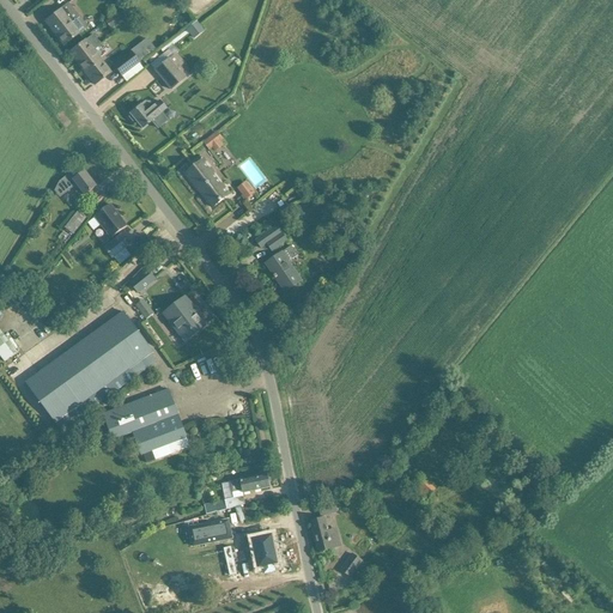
[(54,14),(44,22),(64,46),(73,38),(87,28),(80,17),(79,18),(68,4),(66,6),(54,14)]
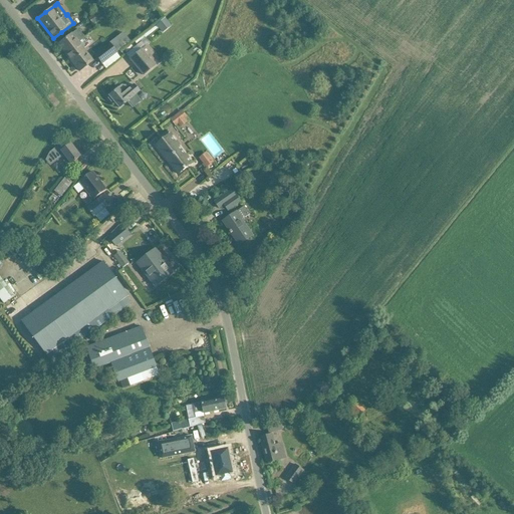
[(101,8),(87,19),(92,24),(105,14),(101,8)]
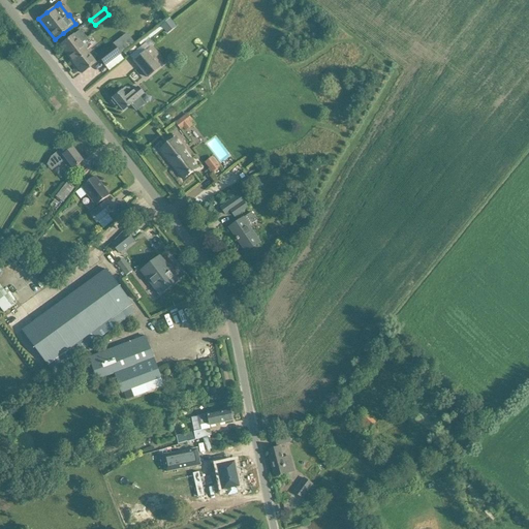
[(168,19),(160,26),(165,33),(175,26),(172,22),(168,19)]
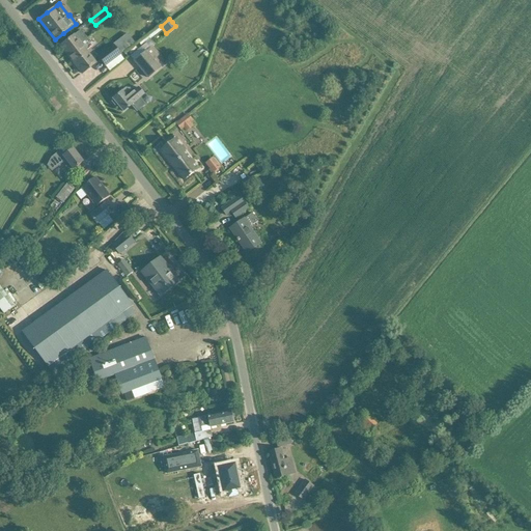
[(71,60),(84,50),(80,45),(87,39),(80,31),(74,35),(60,46),(71,60)]
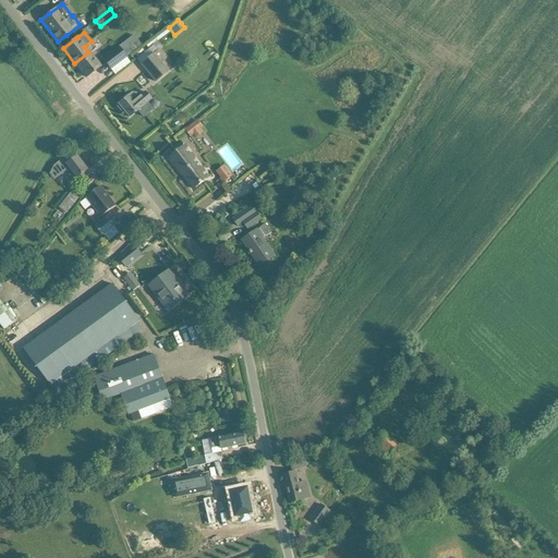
[(110,69),(125,58),(119,48),(102,60),(110,69)]
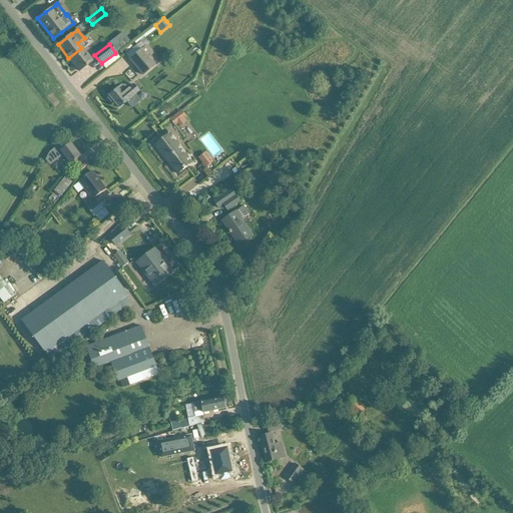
[(81,48),(68,58),(79,71),(92,61),(81,48)]
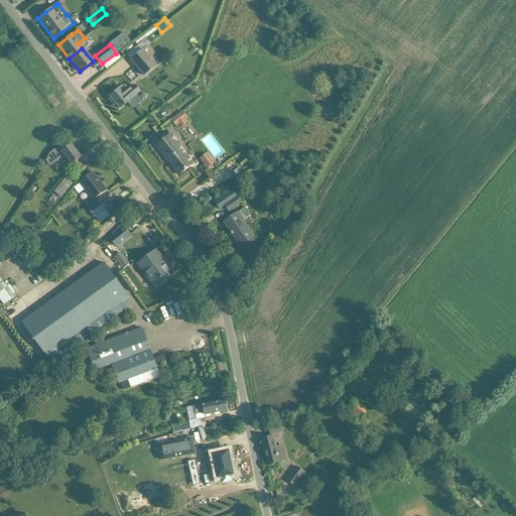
[(155,67),(142,50),(130,60),(143,77),(155,67)]
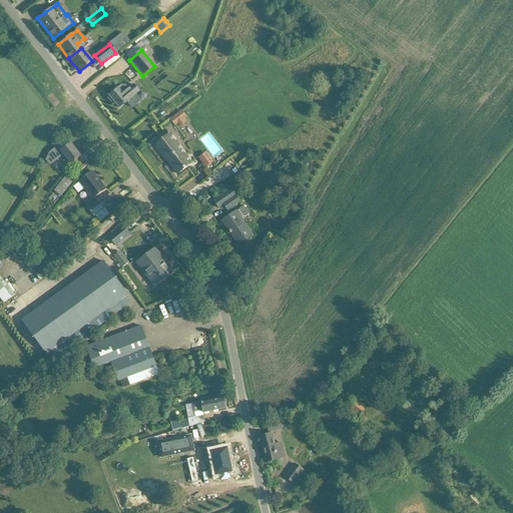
[(118,108),(126,101),(131,108),(140,101),(135,95),(139,91),(133,84),(128,88),(125,85),(121,85),(117,88),(116,89),(108,95),(118,108)]
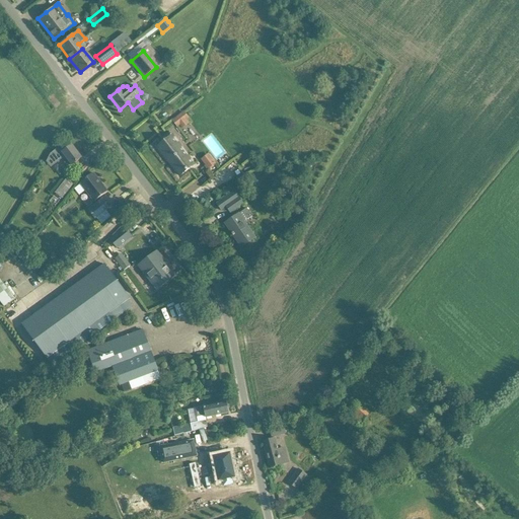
[(183,112),(172,121),(177,128),(179,126),(182,129),(190,124),(187,120),(189,119),(183,112)]
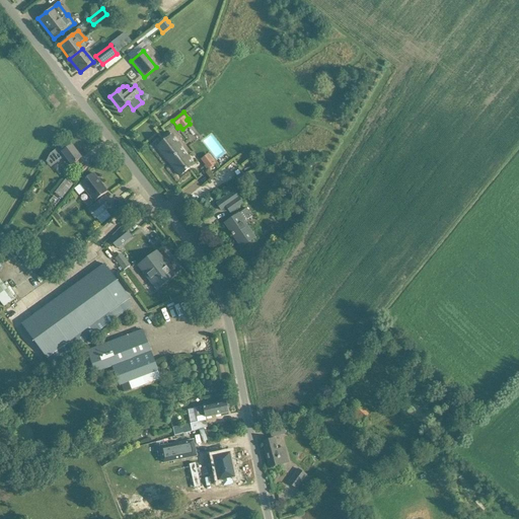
[(167,159),(180,176),(195,165),(179,146),(180,146),(172,136),(157,148),(166,160),(167,159)]
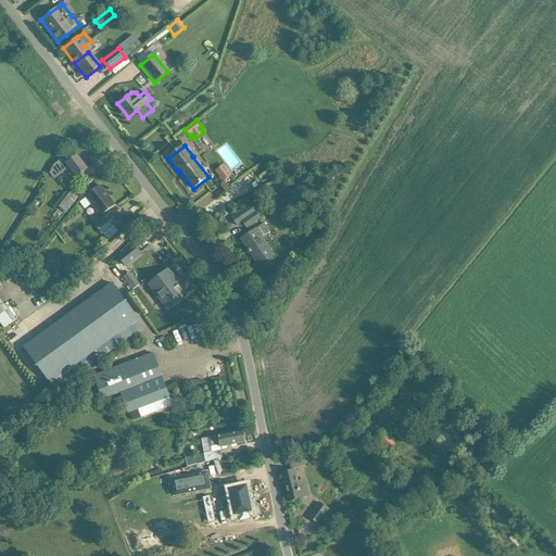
[(76,178),(79,176),(87,169),(77,155),(67,163),(63,158),(54,164),(50,174),(54,179),(58,177),(65,173),(64,171),(67,168),(71,172),(70,175),(73,178),(75,178),(76,178)]
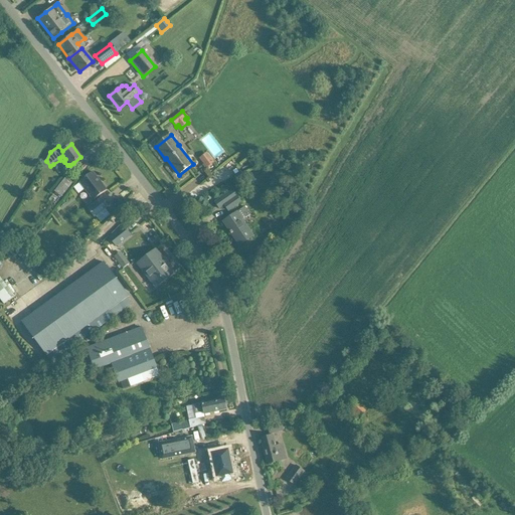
[(252,147),(241,153),(244,159),(255,153),(252,147)]
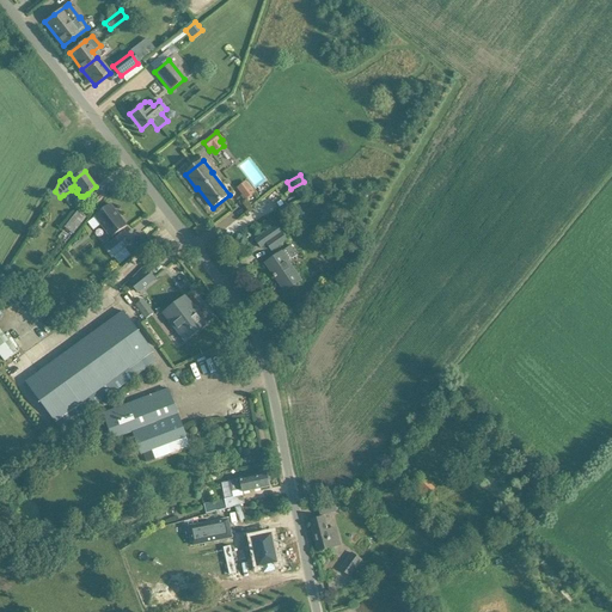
[(255,193),(246,182),(237,189),(246,200),(255,193)]
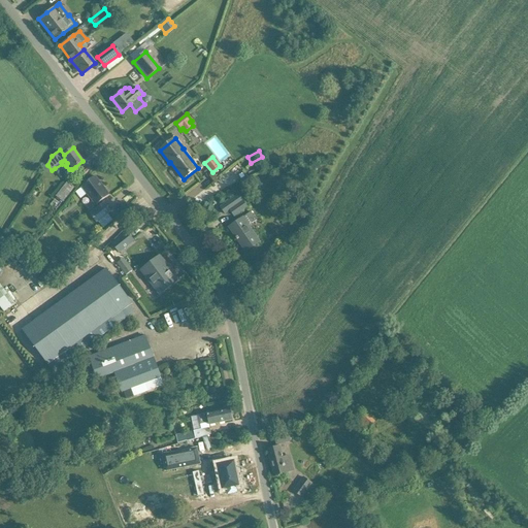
[(96,205),(109,195),(95,176),(81,187),(96,205)]
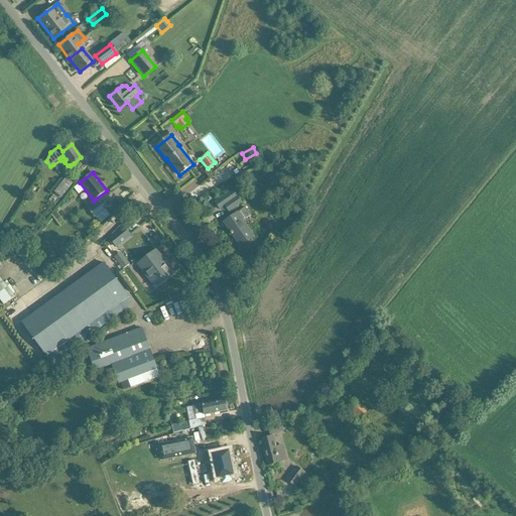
[(70,173),(54,192),(60,198),(76,178),(70,173)]
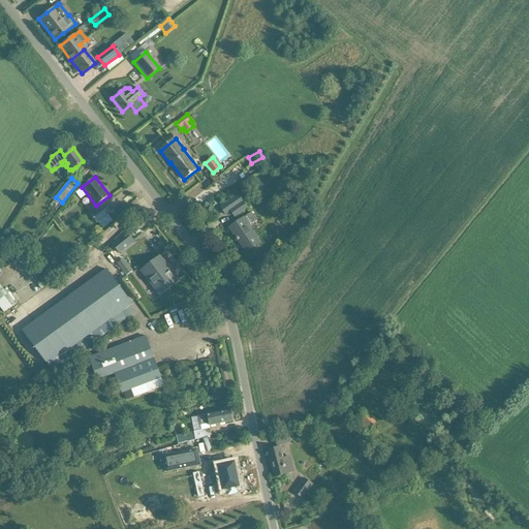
[(248,208),(244,201),(239,195),(221,208),(226,215),(231,211),(235,217),(248,208)]
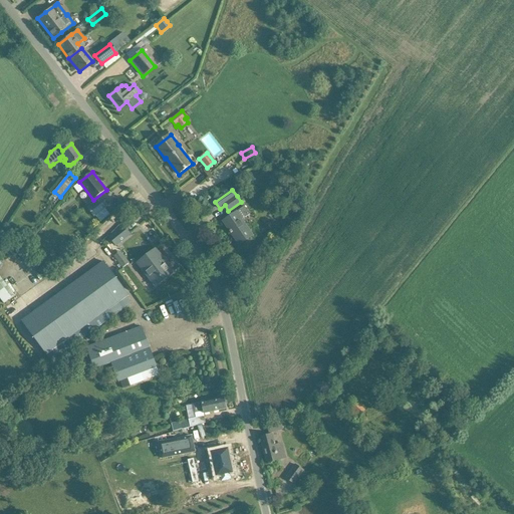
[(104,209),(108,206),(101,197),(87,209),(94,217),(104,209)]
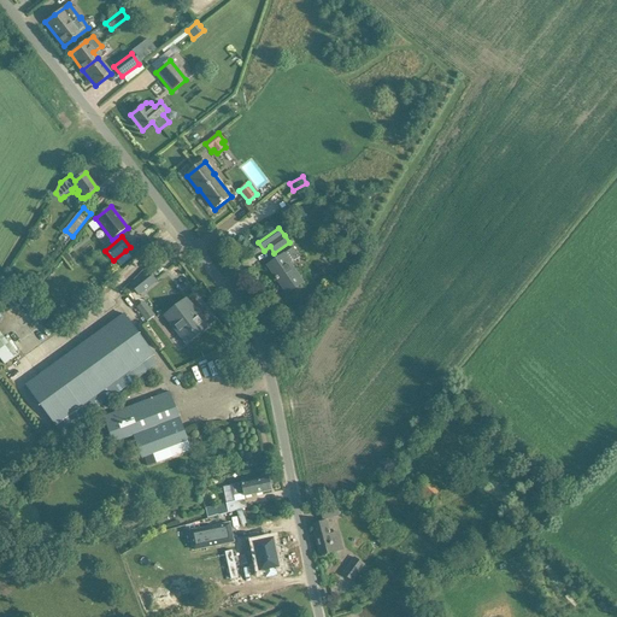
[(300,258),(293,248),(268,265),(276,277),(276,278),(277,281),(280,278),(283,285),(282,286),(287,294),(304,283),(291,264),(300,258)]
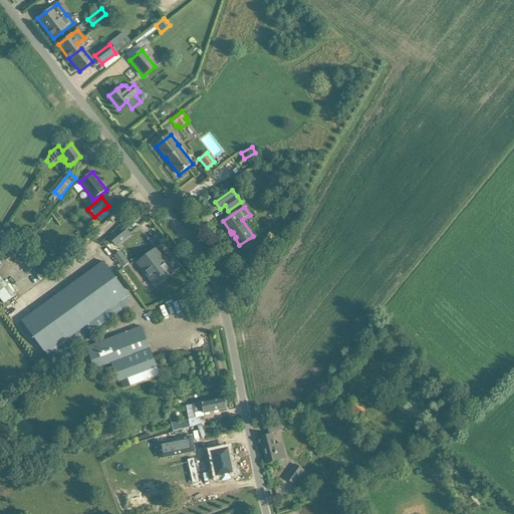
[(115,246),(131,234),(123,227),(109,238),(115,246)]
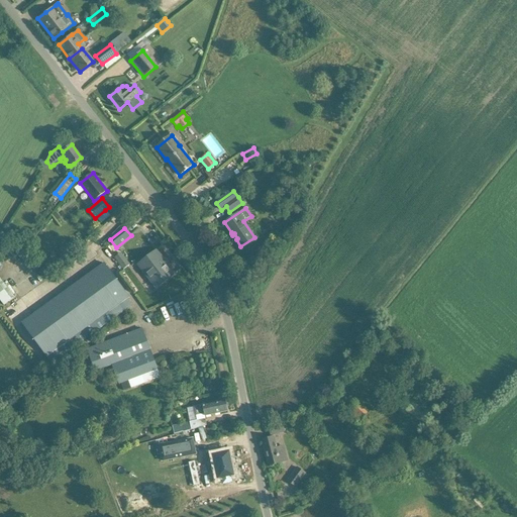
[(122,253),(129,263),(135,259),(128,249),(122,253)]
